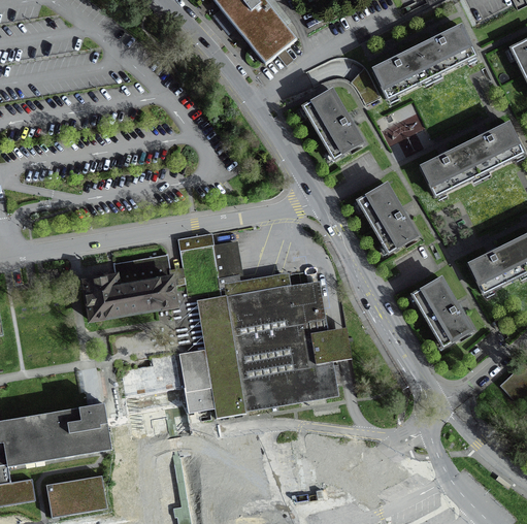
[(283,47),(295,37),(264,0),(212,0),(264,63),(277,53),(282,58),(285,55),(287,54),(283,47)]
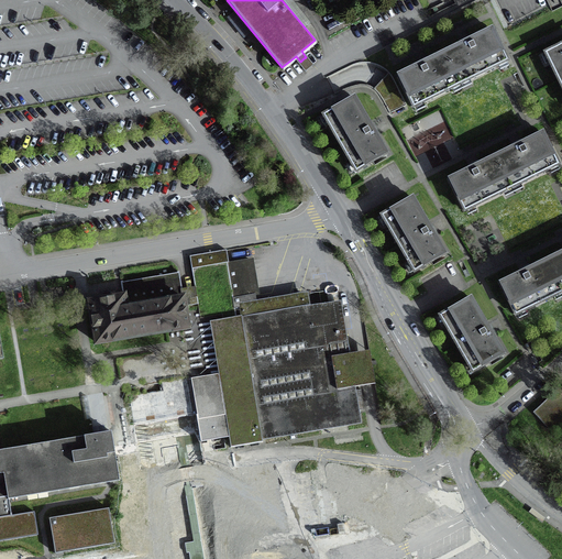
[(412,103),(459,80),(506,57),(503,51),(491,25),(466,37),(443,48),(420,61),(396,72),(409,97),(412,103)]
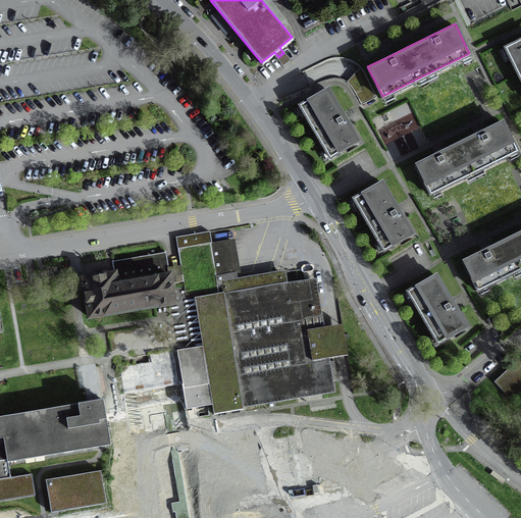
[(520,81),(520,37),(504,46),(520,81)]
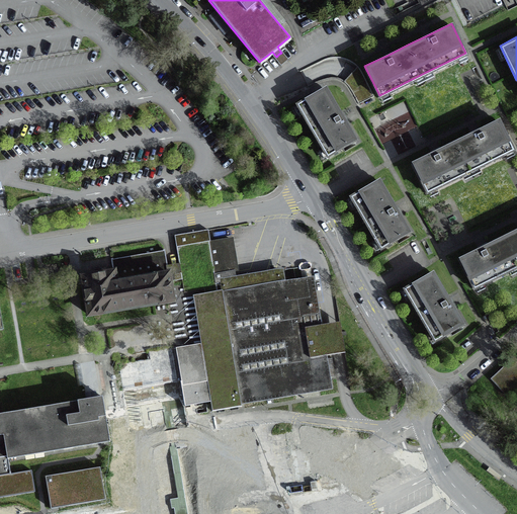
[(332,151),(354,138),(342,115),(325,86),(303,99),(296,103),(326,155),(332,151)]
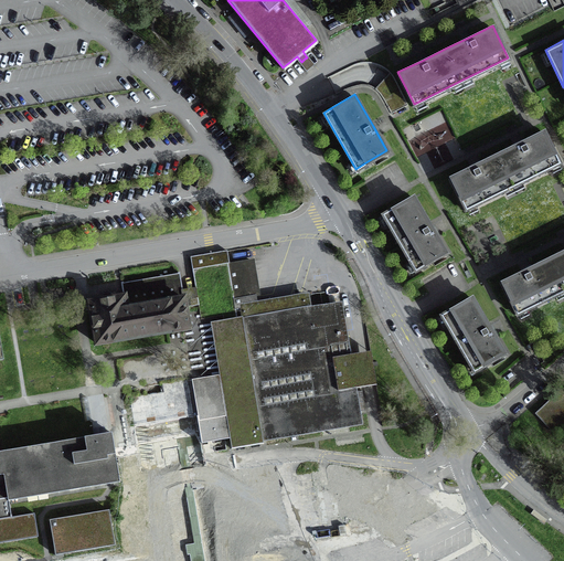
[(520,141),(496,152),(472,165),(449,176),(461,202),(465,208),(512,184),(559,161),(555,155),(543,129),(520,141)]
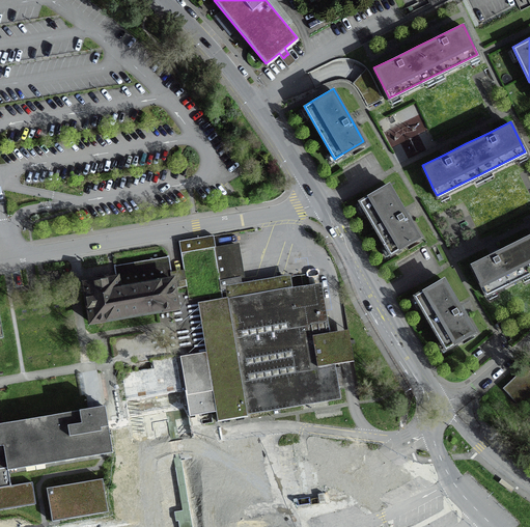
[(395,249),(419,236),(399,202),(388,183),(365,196),(359,199),(389,253),(395,249)]
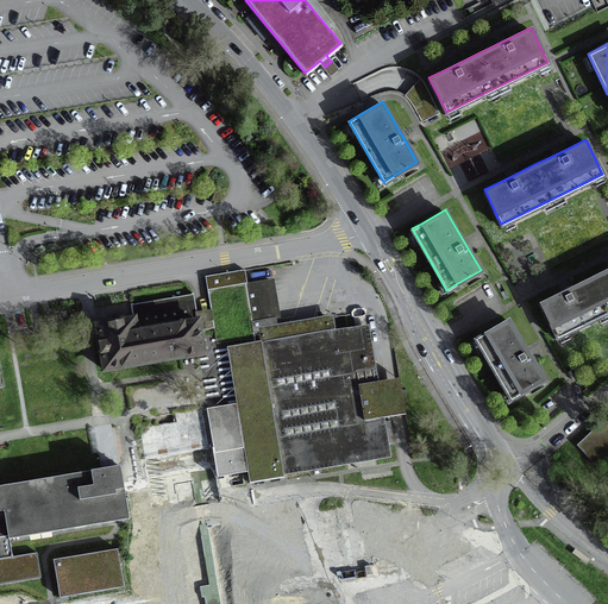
[(239,340),(251,339),(250,328),(249,320),(275,315),(271,294),(269,276),(245,281),(243,266),(204,272),(211,316),(196,319),(199,327),(212,325),(214,340),(238,337),(239,340)]
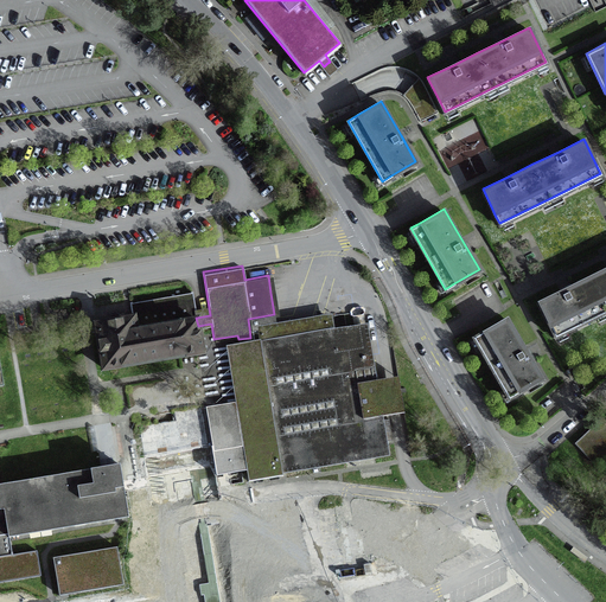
[(605,267),(588,275),(563,288),(537,300),(550,326),(555,335),(605,311),(605,309),(605,267)]
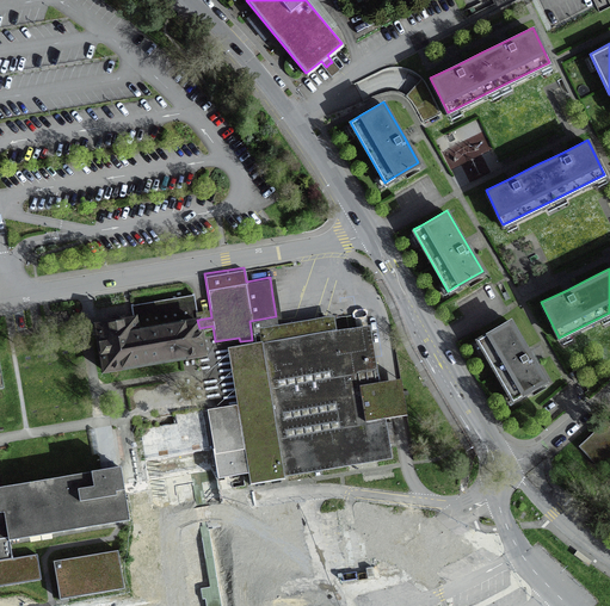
[(203,351),(199,328),(197,320),(195,307),(192,291),(190,291),(191,292),(131,302),(131,301),(129,302),(131,317),(112,320),(96,323),(96,326),(90,327),(90,329),(91,333),(97,332),(98,336),(103,368),(203,351)]
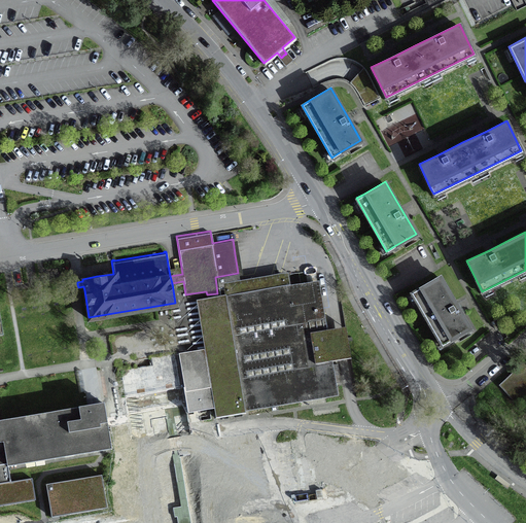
[(203,347),(178,351),(187,410),(213,406),(214,415),(244,410),(243,405),(335,390),(329,359),(340,357),(350,355),(345,324),(335,326),(324,328),(317,282),(286,287),(284,273),(223,283),(216,284),(217,293),(207,294),(195,297),(198,314),(203,347)]
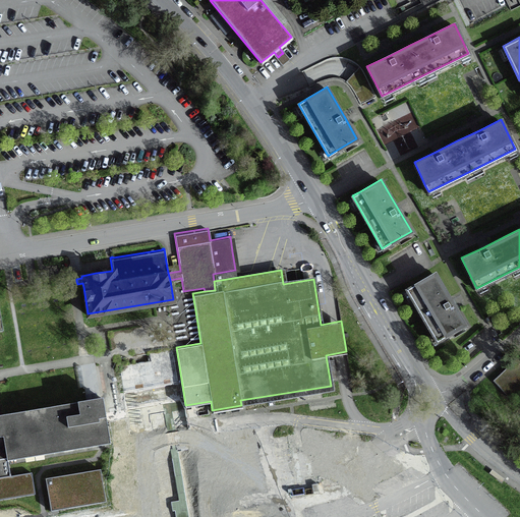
[(442,337),(464,324),(450,298),(435,272),(412,285),(406,288),(436,341),(442,337)]
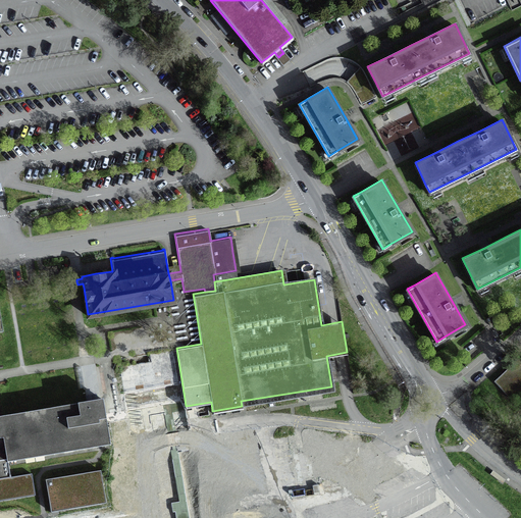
[(515,359),(493,378),(509,396),(520,383),(520,361),(519,363),(515,359)]
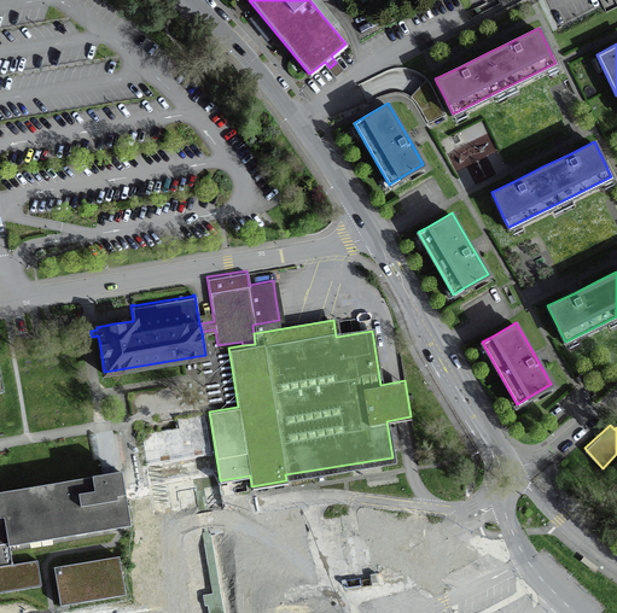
[(129,524),(129,519),(120,471),(18,488),(0,490),(0,562),(11,561),(7,539),(128,519),(128,524),(129,524)]
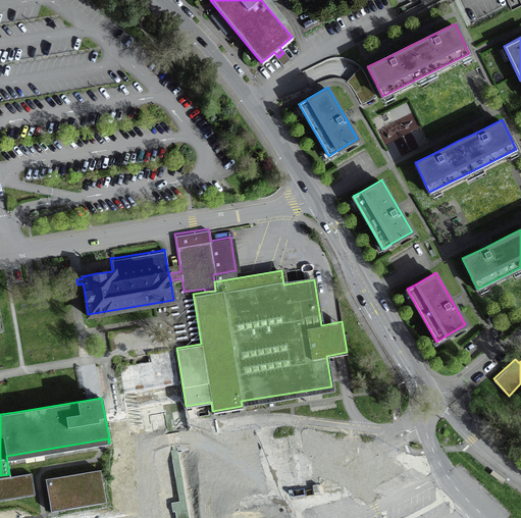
[(508,438),(495,427),(491,431),(505,442),(508,438)]
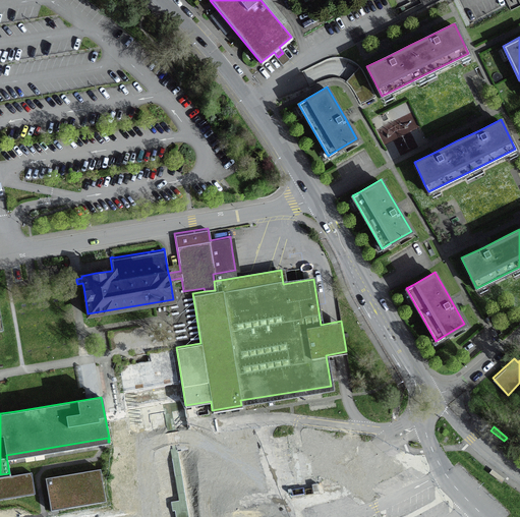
[(106,497),(100,465),(46,474),(51,506),(106,497)]
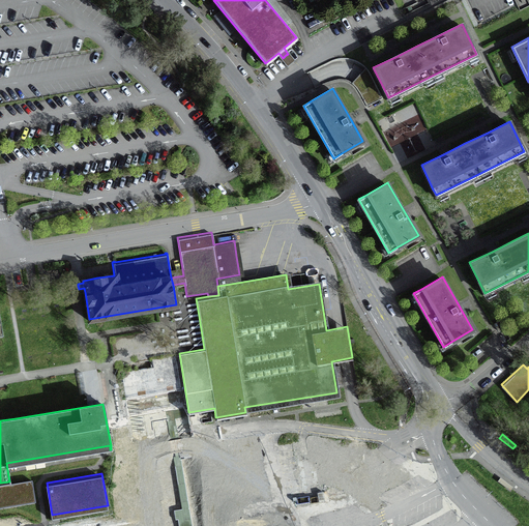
[(511,485),(498,475),(496,478),(508,488),(511,485)]
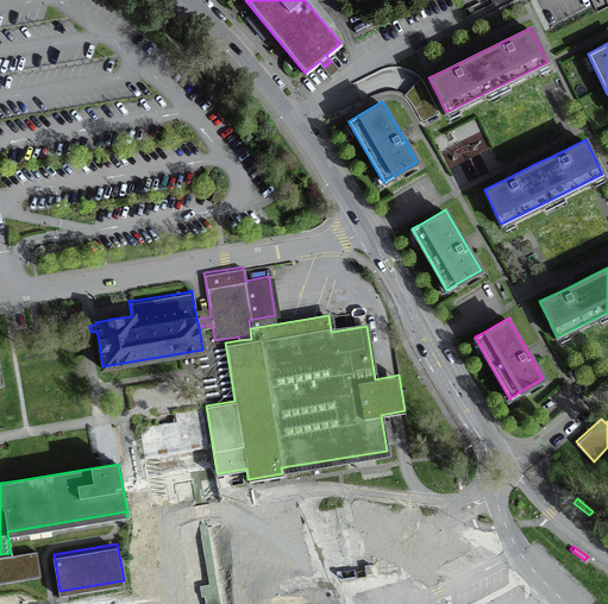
[(0,579),(39,573),(35,549),(11,553),(0,554),(0,579)]
